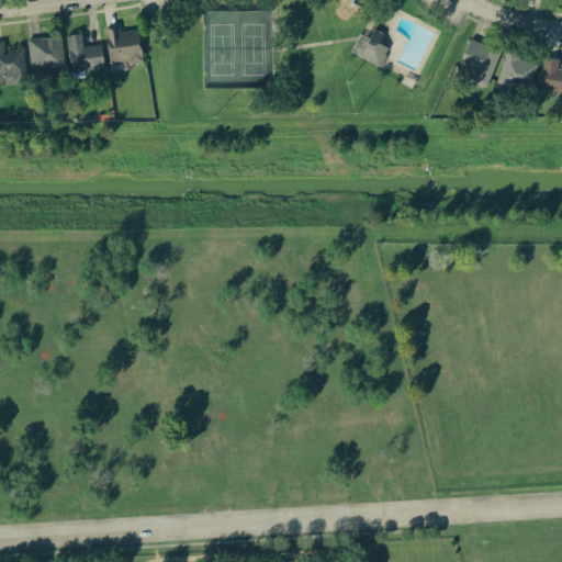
[(142,60),(137,30),(119,32),(117,27),(103,29),(109,66),(142,60)]
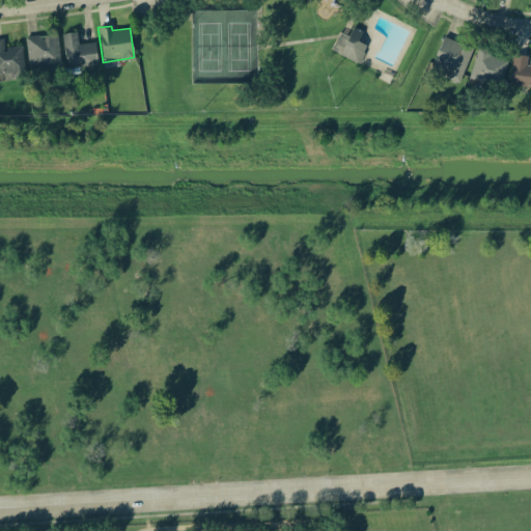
[(367,46),(357,42),(361,31),(353,27),(348,36),(339,33),(331,51),(359,63),(367,46)]
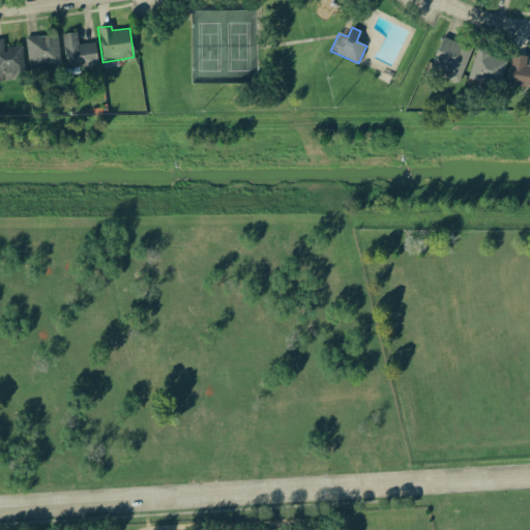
[(24,37),(29,68),(61,63),(56,32),(24,37)]
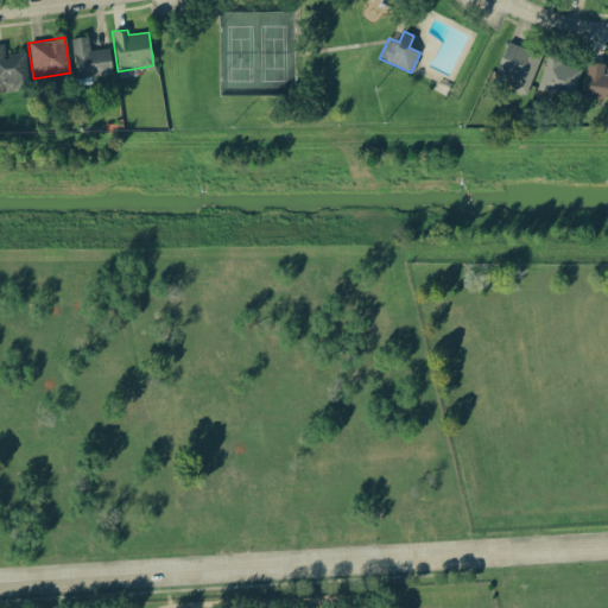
[(112,74),(108,49),(89,51),(88,37),(70,39),(76,78),(112,74)]
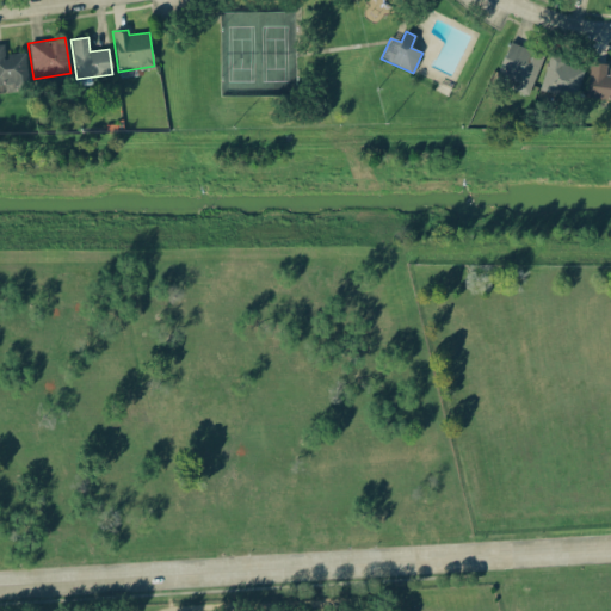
[(528,96),(543,56),(510,42),(497,75),(518,84),(516,91),(528,96)]
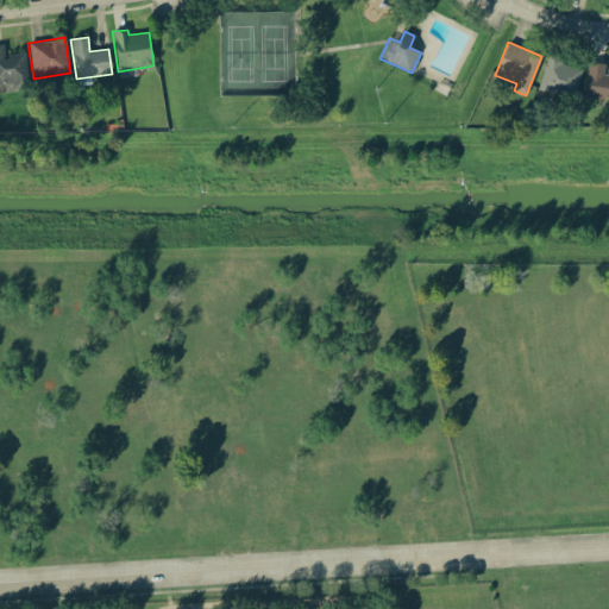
[(0,85),(6,85),(6,89),(26,88),(25,52),(5,54),(4,45),(0,44),(0,85)]
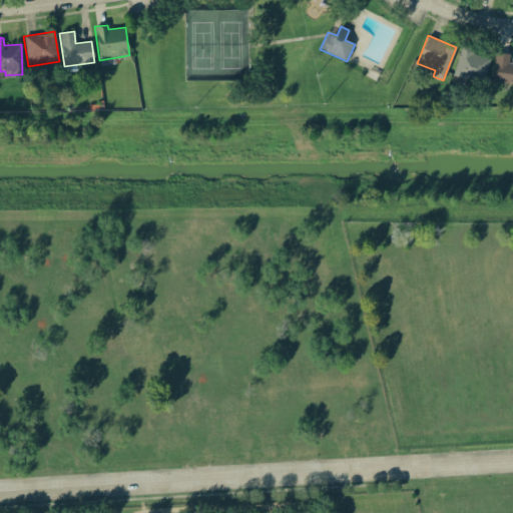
[(491,55),(460,47),(453,74),(483,83),(491,55)]
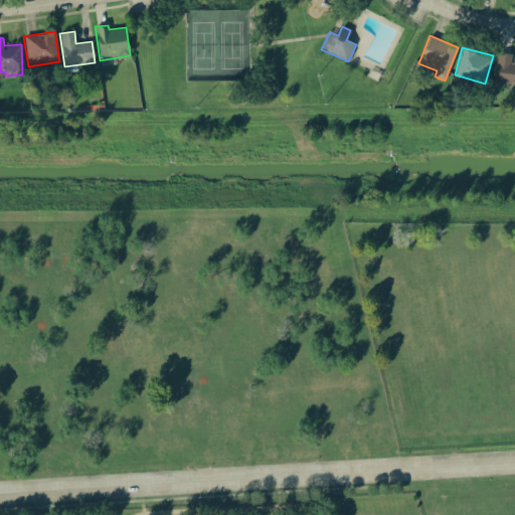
[(494,82),(514,84),(514,57),(512,57),(512,54),(498,52),(494,82)]
